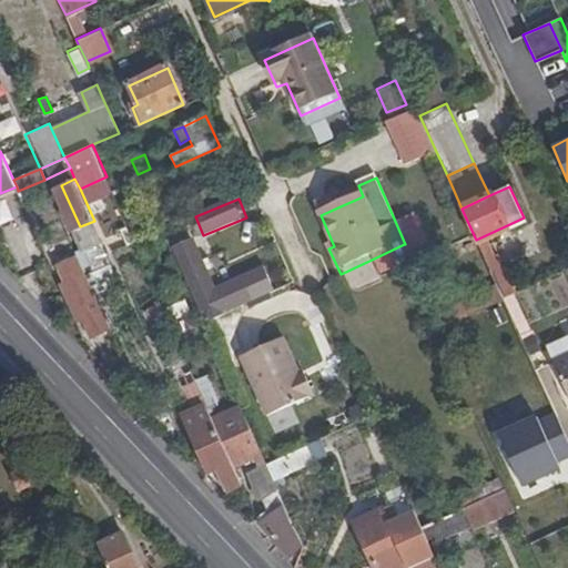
[(316,209),(321,215),(335,209),(332,202),(316,209)]
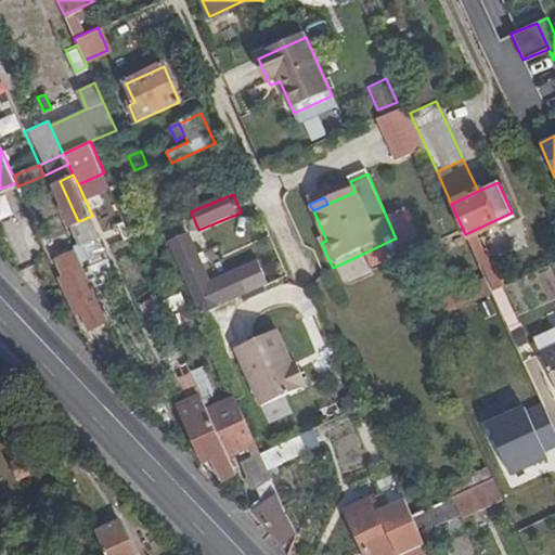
[(191,236),(179,242),(201,291),(213,285),(191,236)]
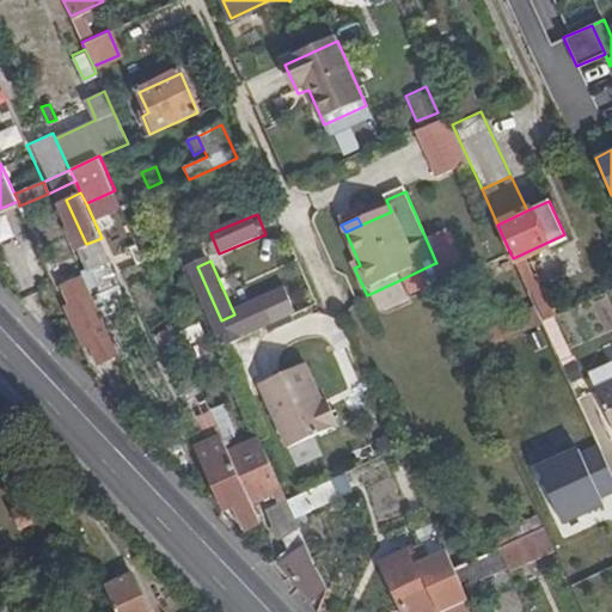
[(435,263),(403,279),(411,297),(444,281),(435,263)]
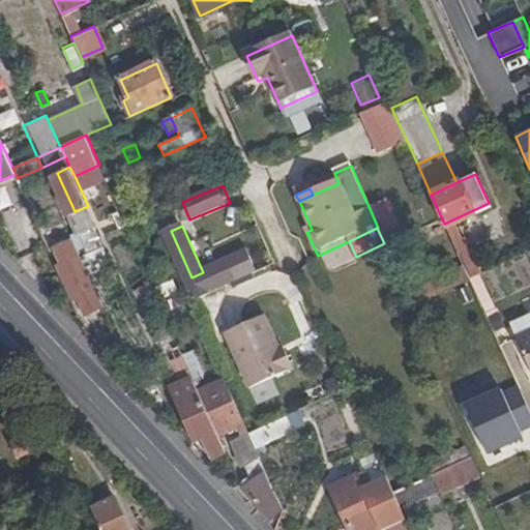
[(465,234),(451,240),(464,267),(468,275),(481,270),(465,234)]
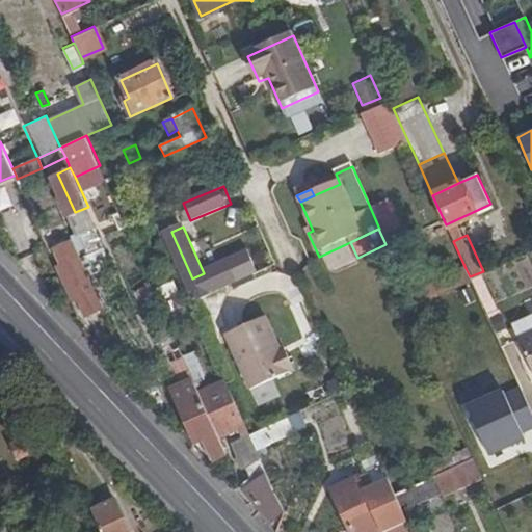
[(89,320),(107,312),(77,244),(58,253),(89,320)]
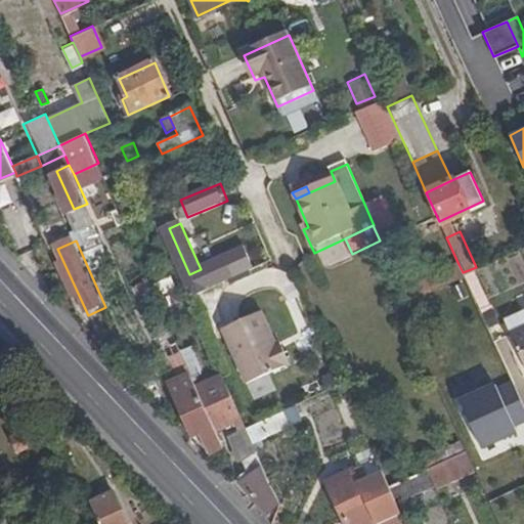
[(115,263),(106,247),(88,254),(96,271),(115,263)]
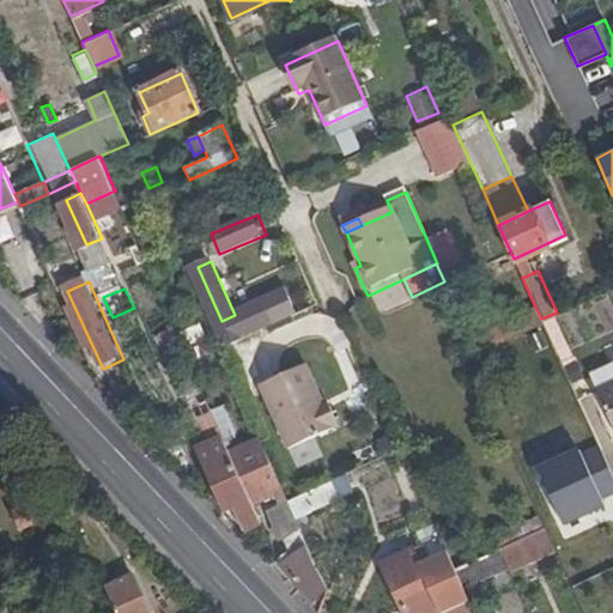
[(281,301),(253,314),(259,329),(289,316),(281,301)]
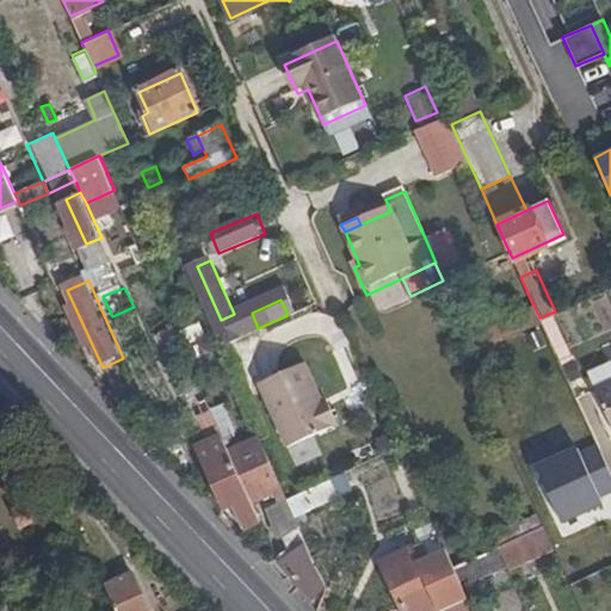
[(514,312),(469,333),(476,350),(491,344),(542,321),(539,318),(535,308),(525,313),(525,316),(518,320),(514,312)]
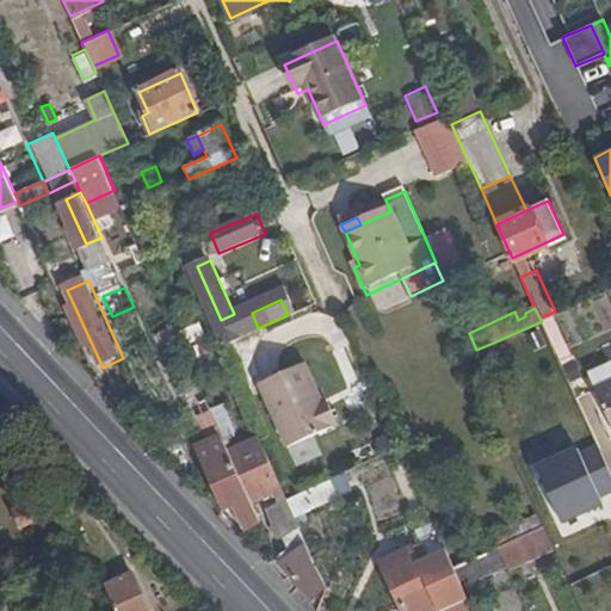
[(553,316),(542,321),(553,347),(568,380),(581,374),(571,350),(569,350),(553,316)]
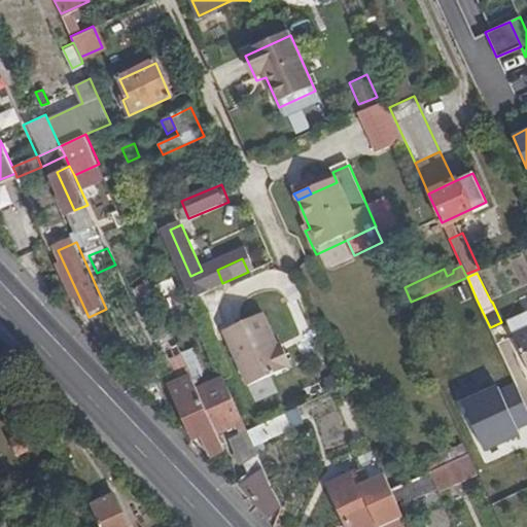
[(526,325),(526,310),(507,319),(513,332),(526,325)]
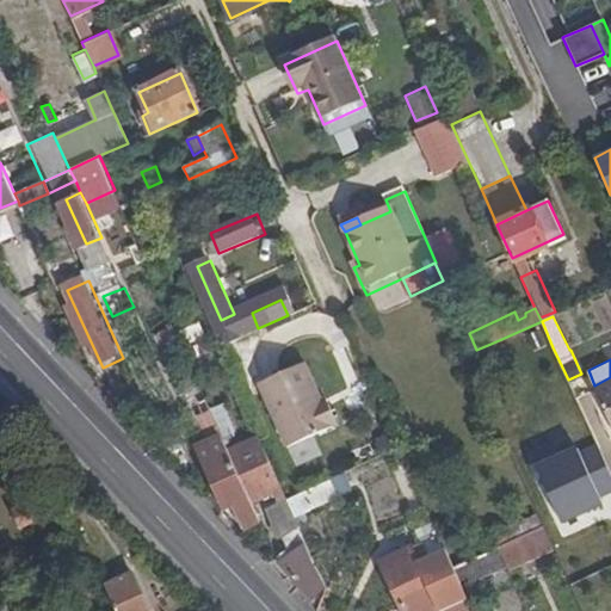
[(304,360),(260,378),(289,443),(339,421),(331,402),(325,405),(304,360)]
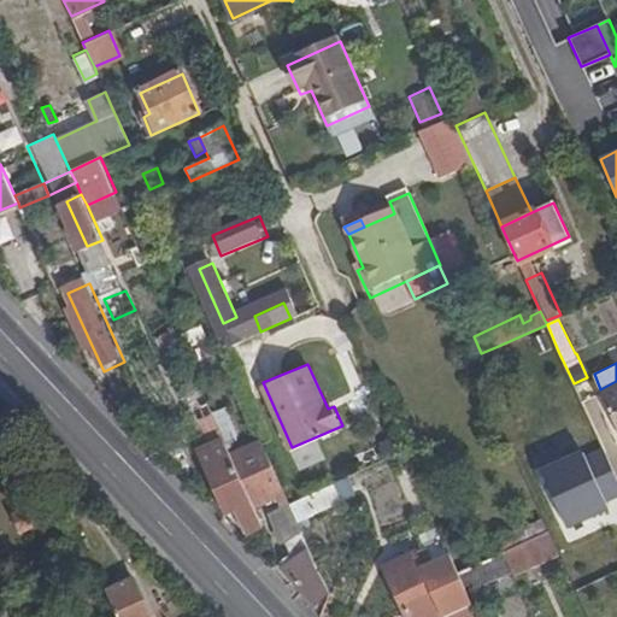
[(616,381),(600,389),(616,425),(616,381)]
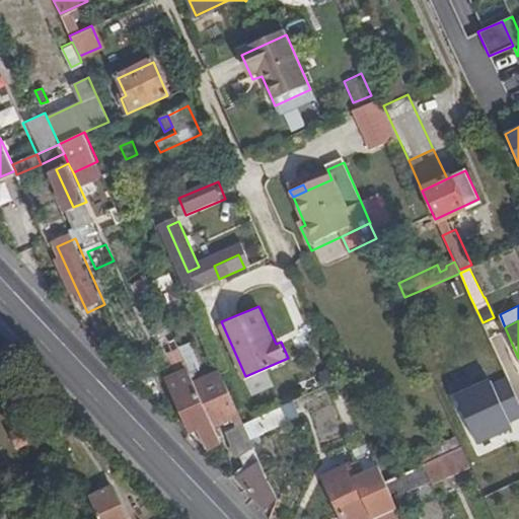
[(189,366),(186,359),(171,365),(178,381),(193,375),(189,366)]
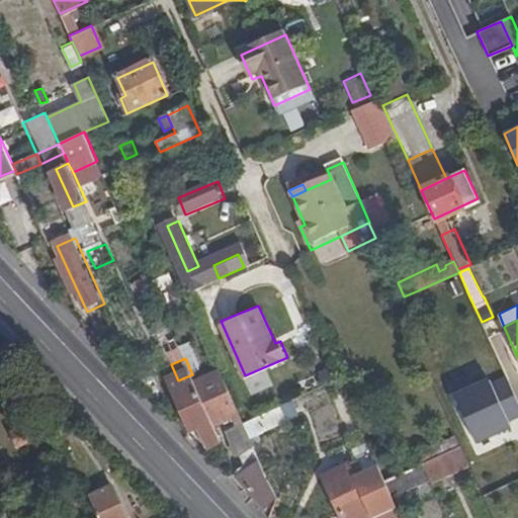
[(200,359),(188,365),(192,374),(198,389),(211,382),(200,359)]
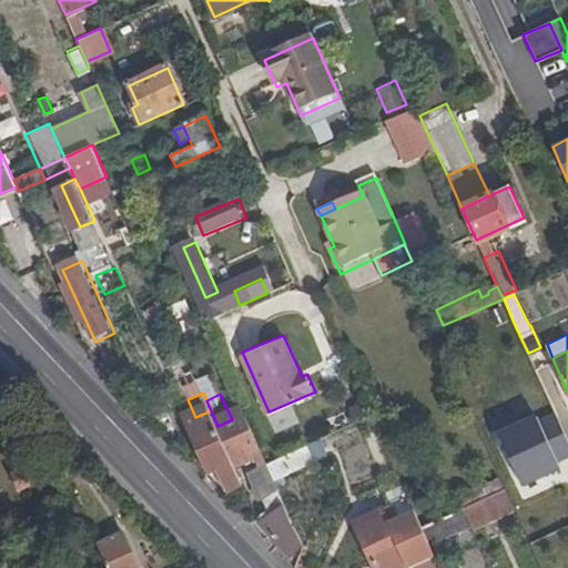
[(567,425),(559,407),(501,434),(525,486),(567,466),(567,425)]
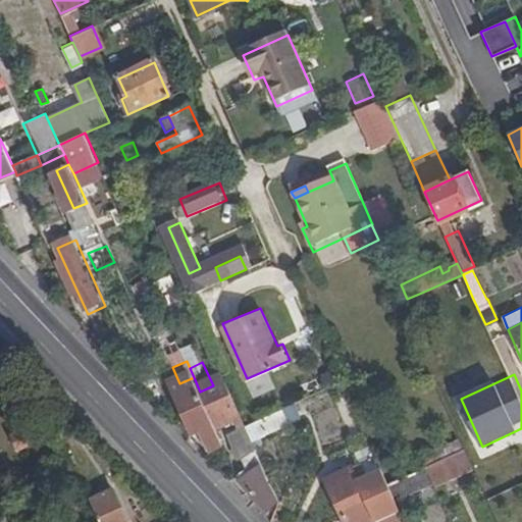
[(213,455),(226,449),(224,445),(214,423),(203,399),(200,392),(194,377),(179,383),(170,386),(187,420),(191,432),(200,429),(213,455)]
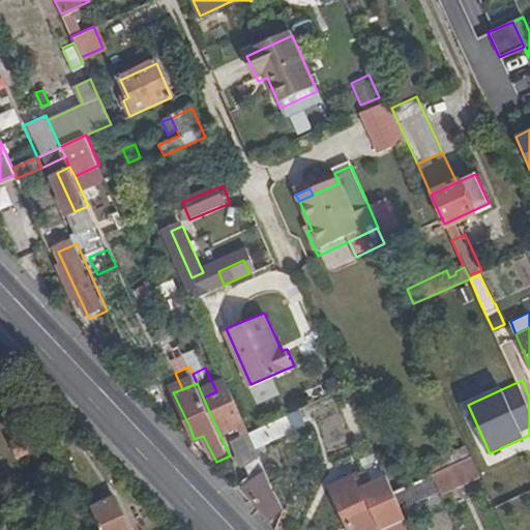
[(233,393),(206,405),(217,430),(228,451),(248,442),(254,452),(259,450),(233,393)]
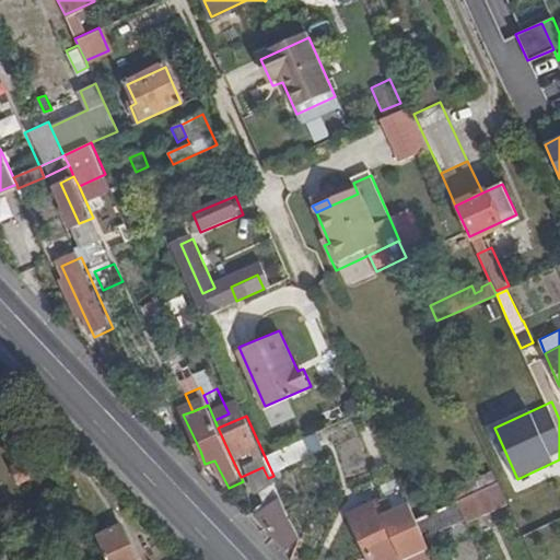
[(32,458),(15,466),(22,481),(39,474),(32,458)]
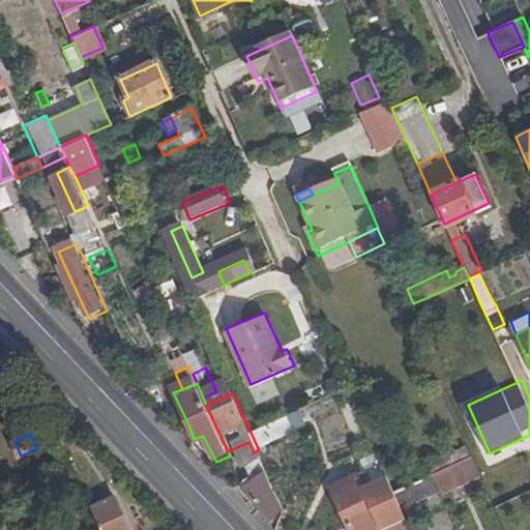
[(296,434),(260,450),(267,465),(303,448),(296,434)]
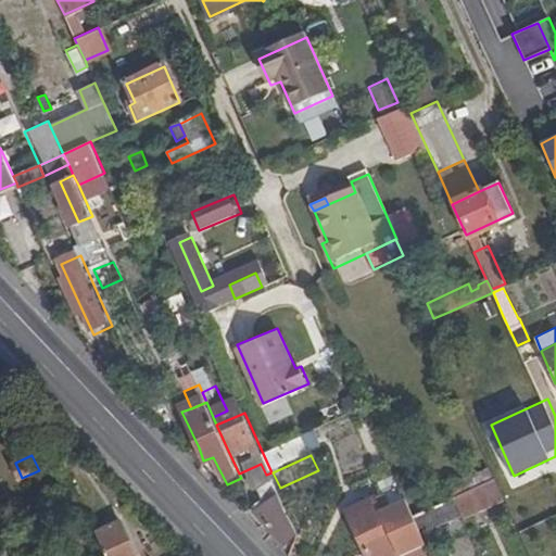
[(488,464),(466,474),(471,488),(493,478),(488,464)]
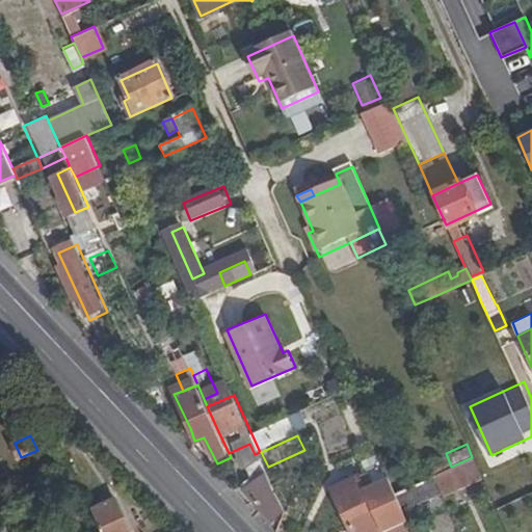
[(277,525),(289,515),(260,452),(255,454),(245,458),(257,481),(249,488),(255,494),(250,500),(277,525)]
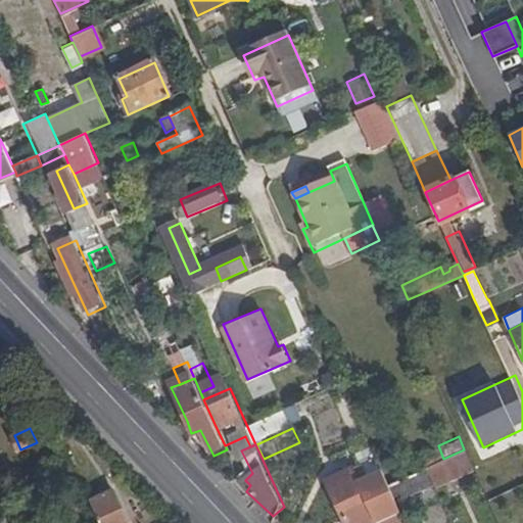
[(431,479),(470,462),(464,449),(443,459),(426,467),(431,479)]
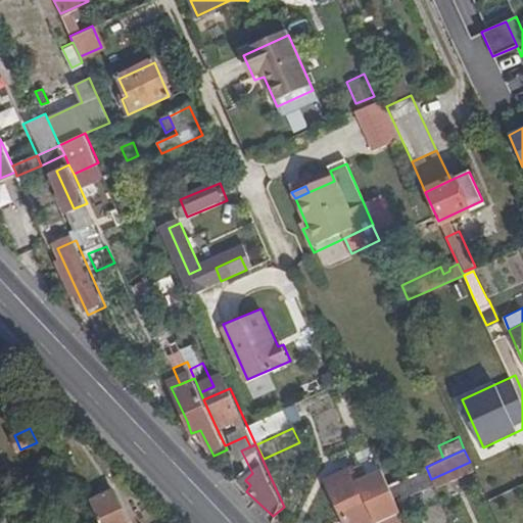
[(327,478),(347,522),(387,522),(390,522),(402,516),(395,501),(388,483),(383,474),(363,483),(361,479),(353,465),(327,478)]
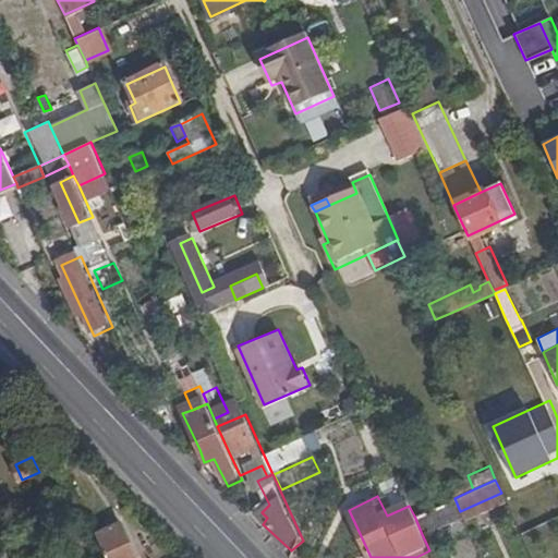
[(455,498),(414,516),(422,534),(462,516),(460,511),(455,498)]
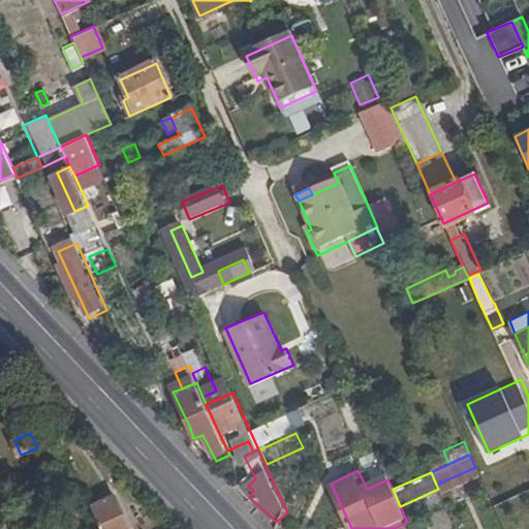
[(387,479),(386,474),(365,485),(367,489),(387,479)]
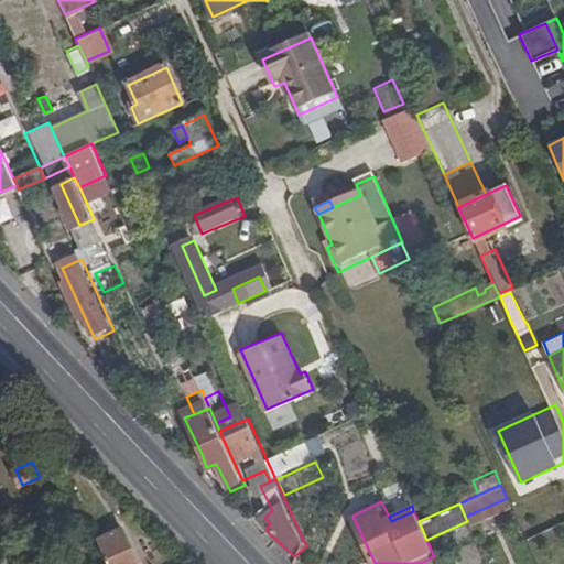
[(138,563),(123,532),(98,542),(107,563),(138,563)]
